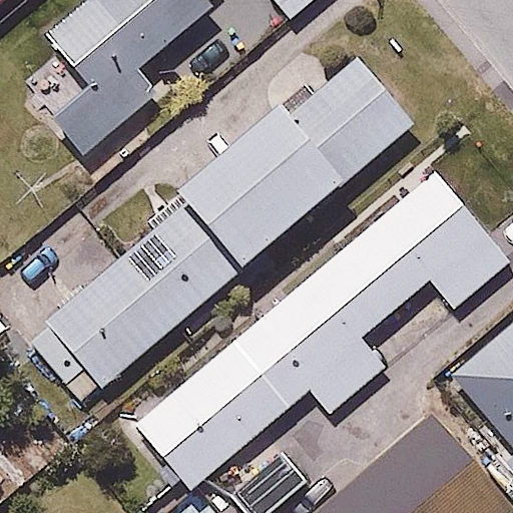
[(0,0),(0,8),(9,0),(0,0)]
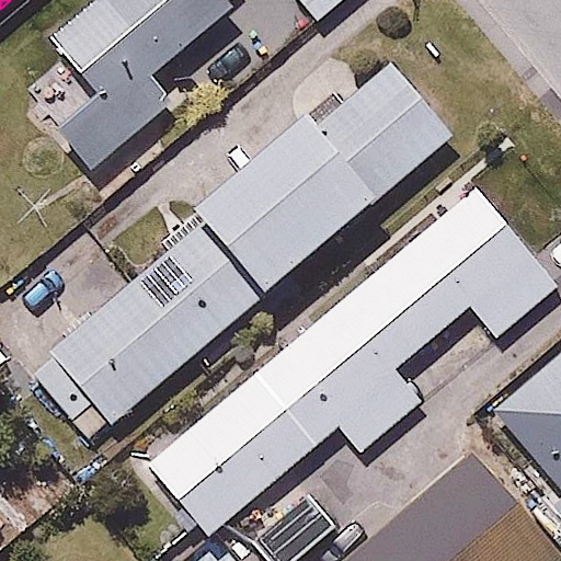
[(46,124),(84,169),(173,95),(152,70),(232,3),(228,0),(80,0),(45,30),(92,86),(46,124)]
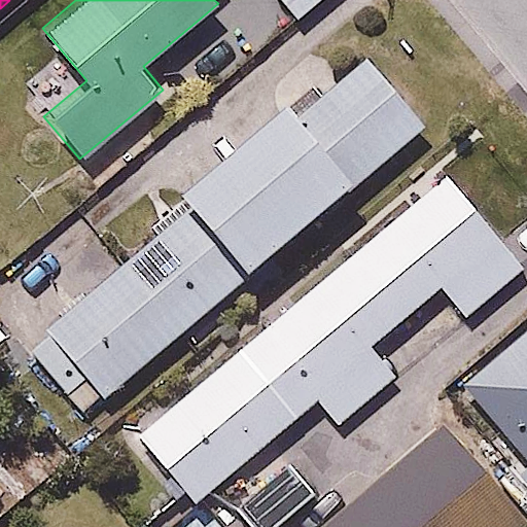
[(327,0),(287,0),(307,20),(327,0)]
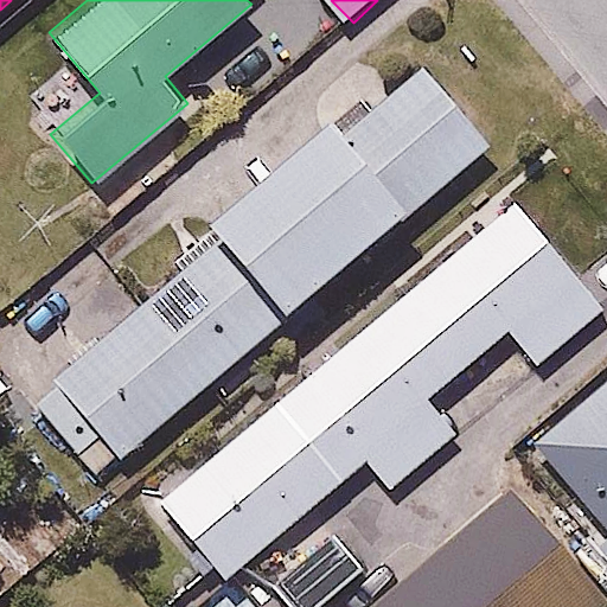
[(328,115),(209,218),(225,237),(30,407),(97,483),(489,142),(422,66),(344,134),(328,115)]
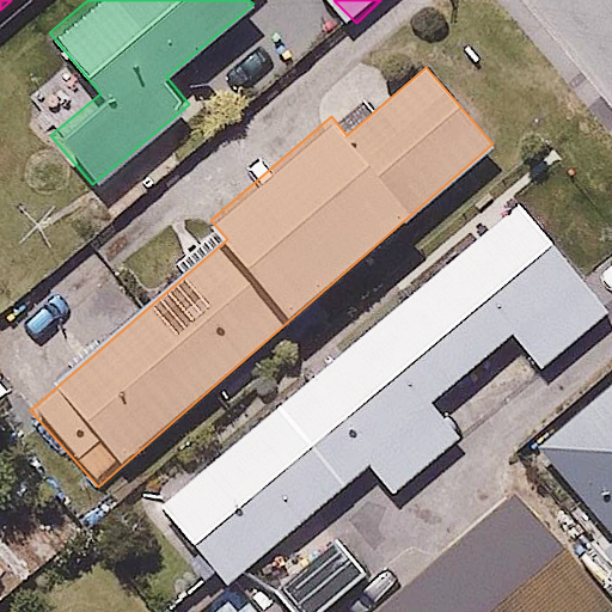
[(611,308),(611,299),(522,191),(152,497),(226,586),(194,611),(328,611),(379,570),(326,507),(368,471),(392,500),(471,435),(439,397),(513,336),(540,368),(611,308)]
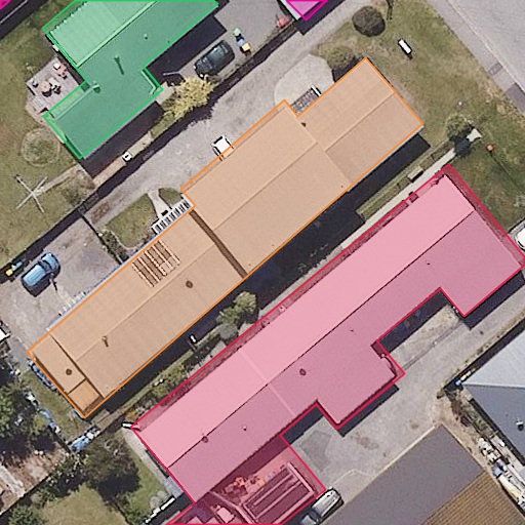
[(524,328),(461,382),(524,458),(524,328)]
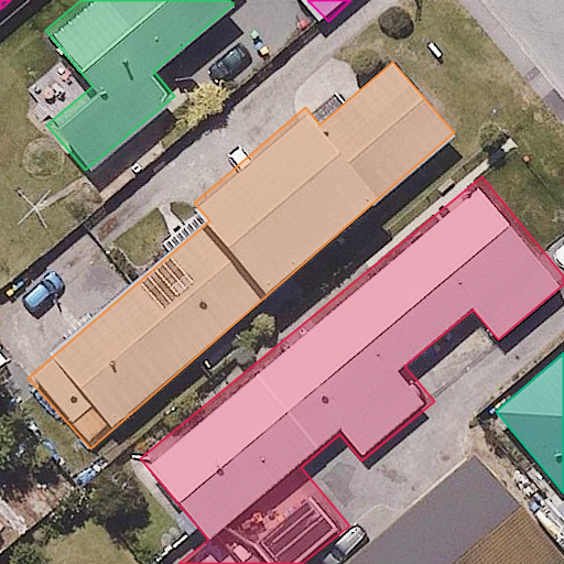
[(563,563),(563,548),(485,449),(343,563),(563,563)]
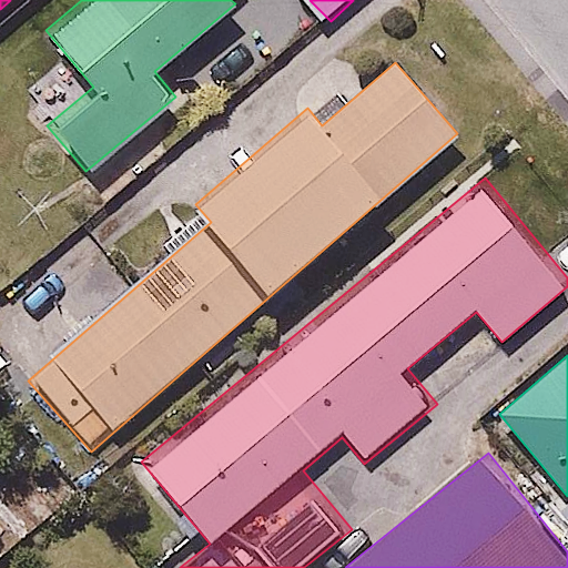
All buildings are outlined.
